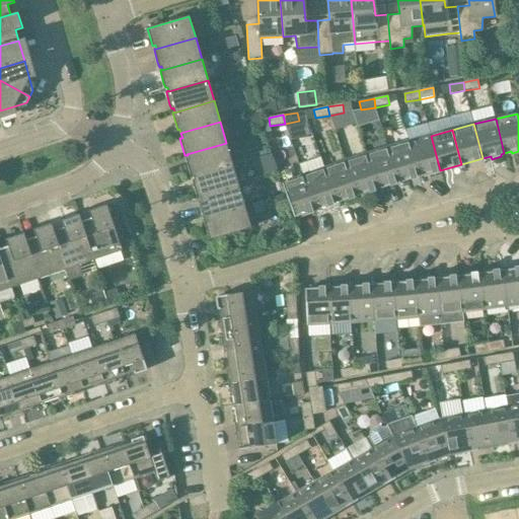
[(431,136),(410,142),(420,176),(427,173),(428,175),(437,173),(436,171),(440,170),(431,136)]
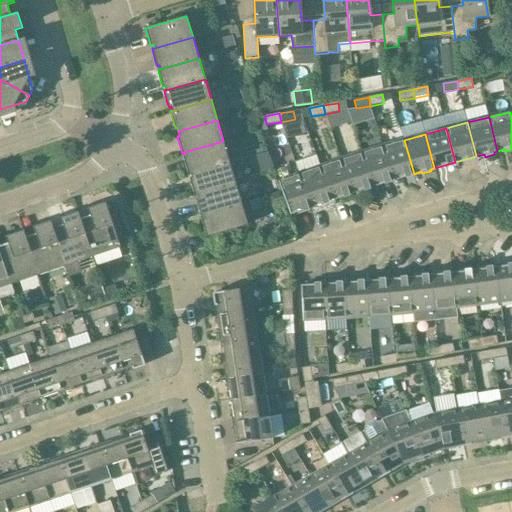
[(404,140),(383,146),(393,180),(414,174),(404,140)]
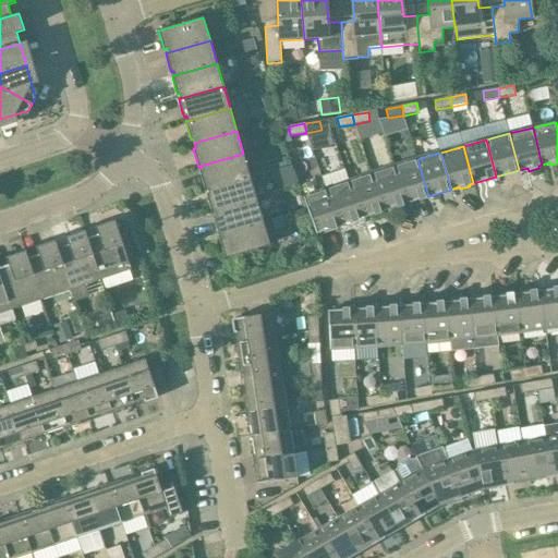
[(203,170),(199,171),(202,176),(205,190),(208,190),(207,189),(250,177),(243,154),(201,166),(202,167),(203,170)]
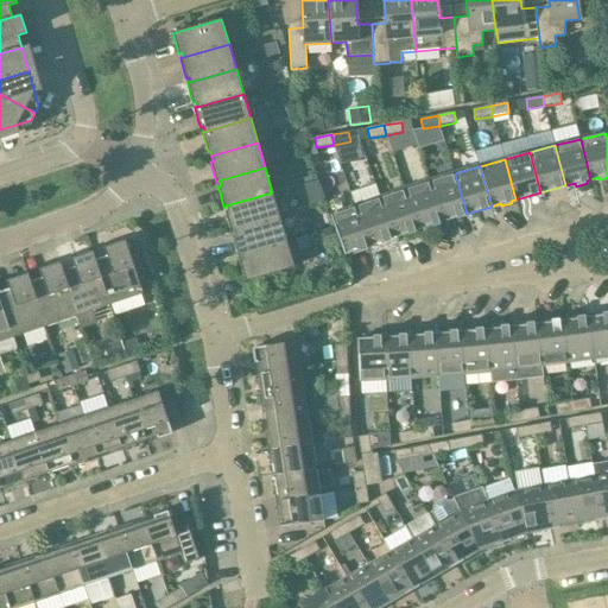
[(455,173),(430,182),(442,221),(467,214),(455,173)]
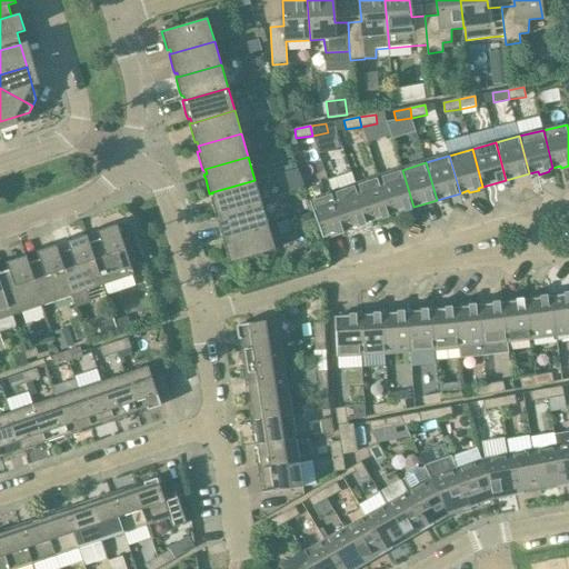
[(402,170),(379,178),(391,215),(399,211),(400,215),(410,210),(410,208),(413,207),(402,170)]
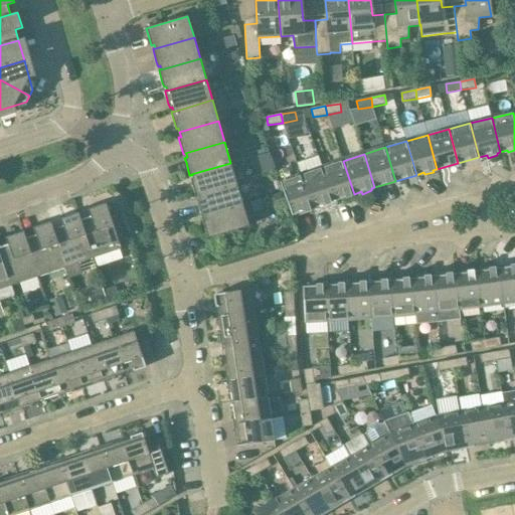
[(343,161),(322,168),(333,201),(354,194),(343,161)]
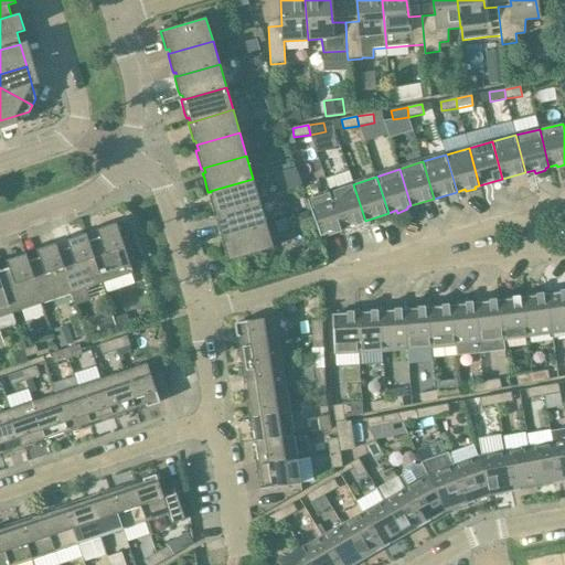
[(212,195),(209,196),(211,201),(214,214),(214,215),(217,214),(259,201),(253,179),(210,191),(211,192),(212,195)]
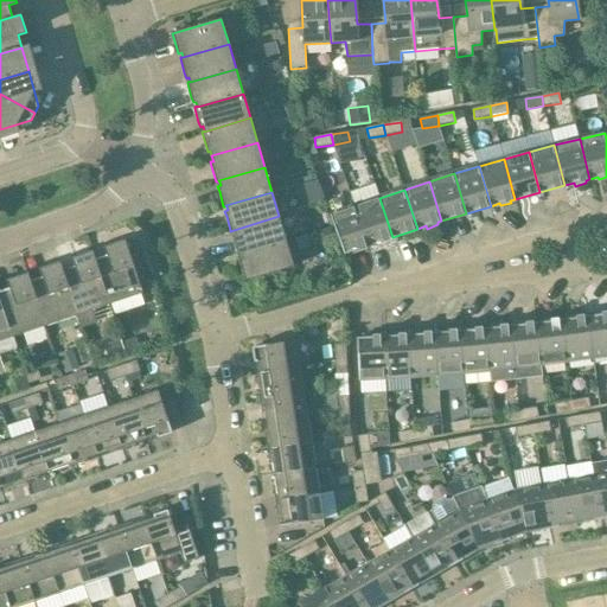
[(379,198),(355,206),(369,246),(393,237),(379,198)]
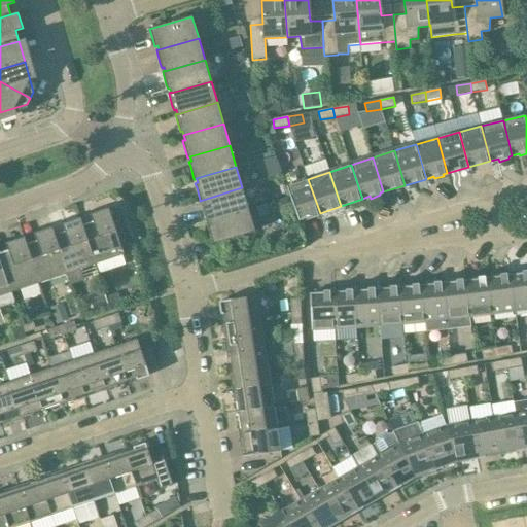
[(286,186),(292,203),(299,220),(307,218),(308,220),(317,216),(316,214),(320,213),(308,179),(286,186)]
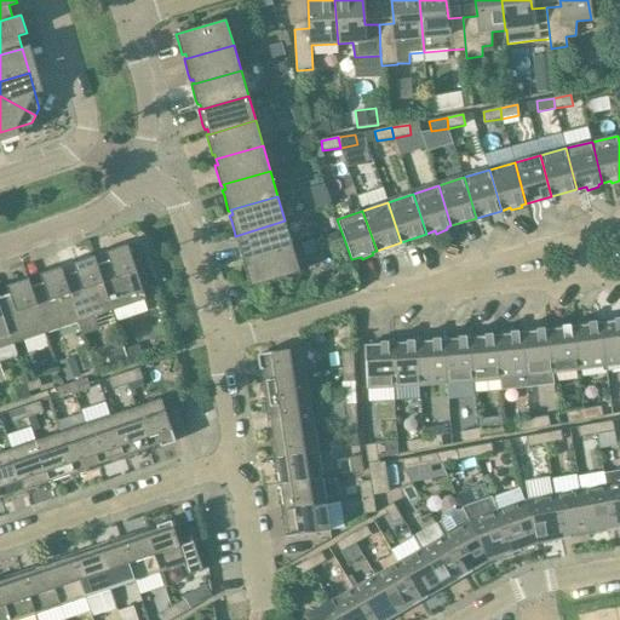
[(240,240),(236,240),(239,246),(242,260),(242,262),(246,260),(246,259),(292,246),(285,220),(239,235),(240,240)]
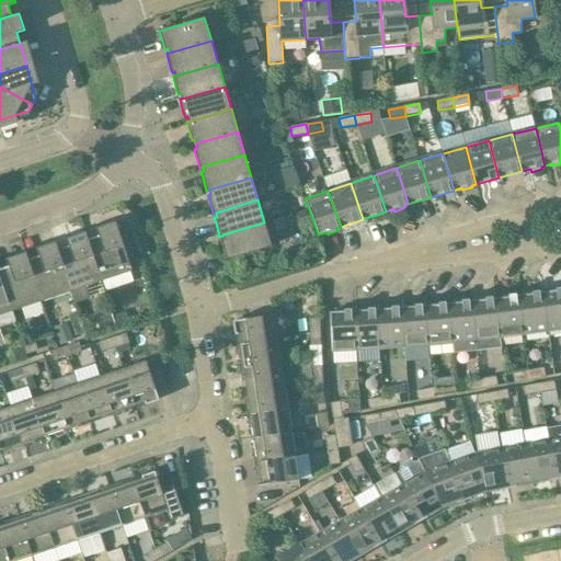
[(88,239),(101,281),(132,271),(127,255),(134,253),(128,237),(122,239),(115,221),(96,228),(99,236),(88,239)]
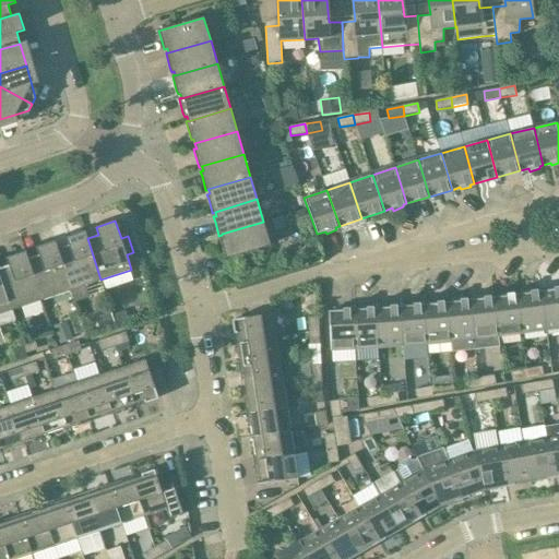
[(223,239),(221,239),(222,244),(226,258),(270,246),(263,222),(222,234),(222,235),(223,239)]
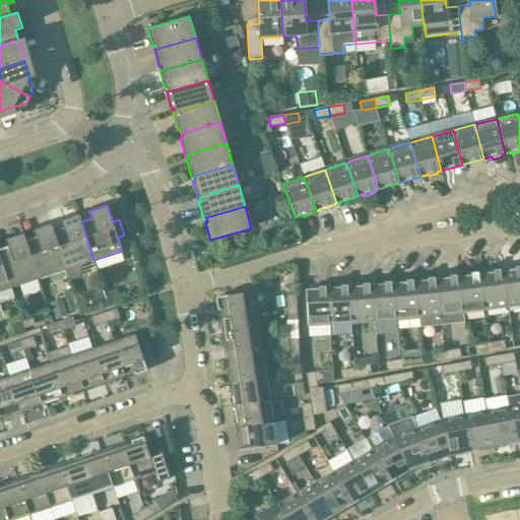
[(83,276),(79,265),(93,260),(81,221),(79,214),(61,220),(64,228),(54,231),(53,232),(66,270),(69,281),(83,276)]
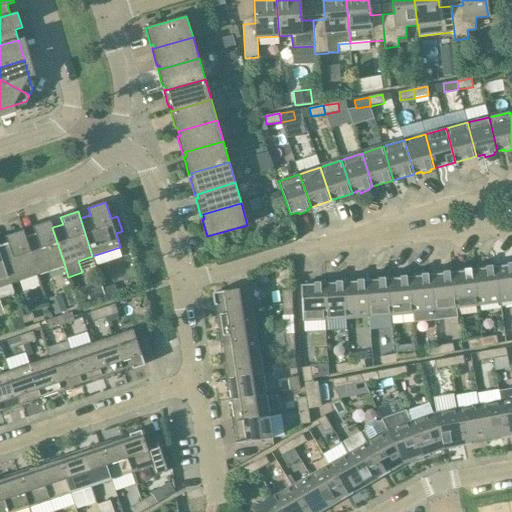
[(65,266),(52,228),(53,227),(51,221),(33,227),(35,233),(26,237),(25,237),(38,275),(65,266)]
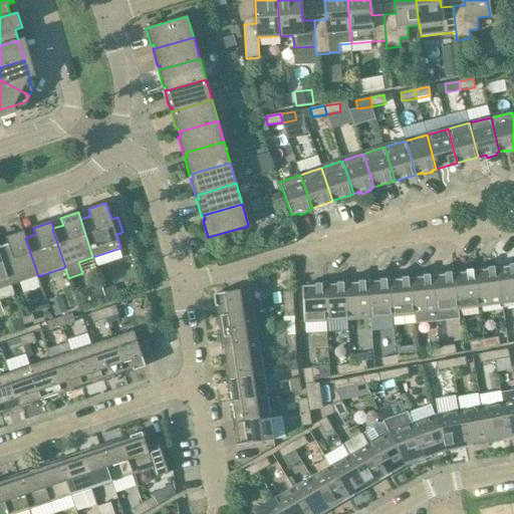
[(6,237),(8,244),(0,246),(0,254),(11,285),(38,276),(25,238),(26,238),(23,231),(6,237)]
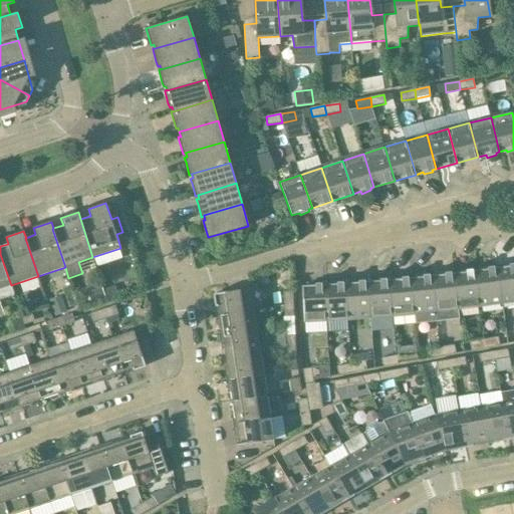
[(0,298),(14,294),(11,285),(0,254),(0,298)]
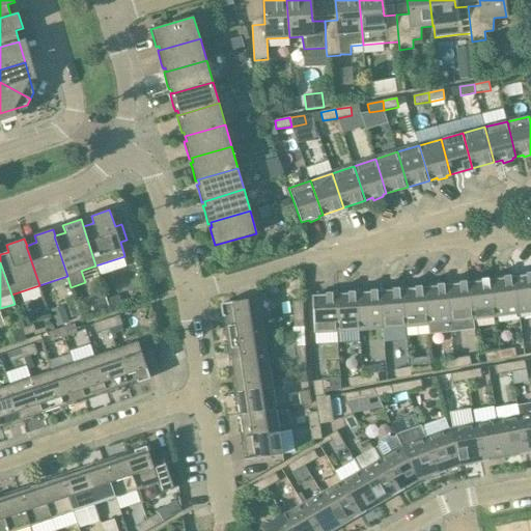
[(530,274),(513,277),(519,313),(530,310),(530,274)]
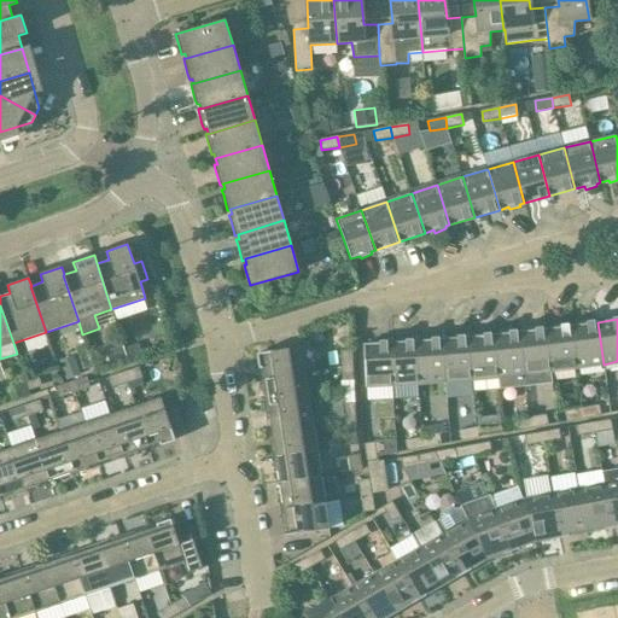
[(598,322),(571,326),(577,368),(604,365),(598,322)]
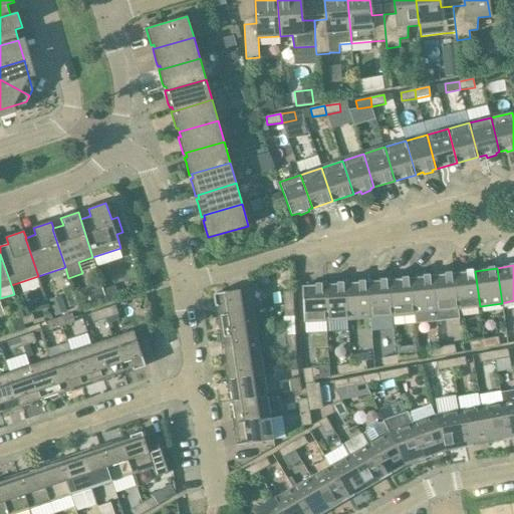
[(441,275),(433,276),(438,320),(458,318),(458,308),(454,274),(451,274),(450,271),(441,272),(441,275)]
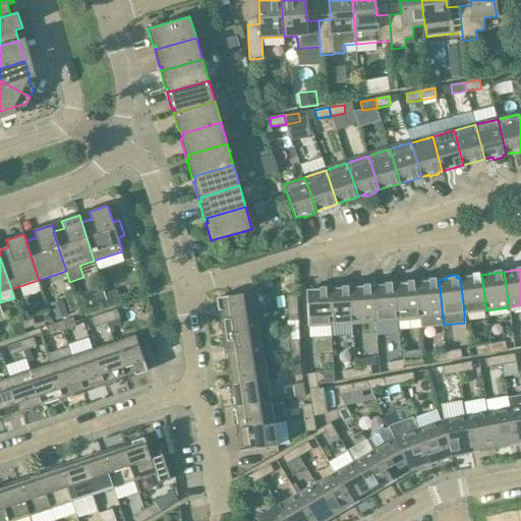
[(481,275),(460,278),(464,312),(486,310),(481,275)]
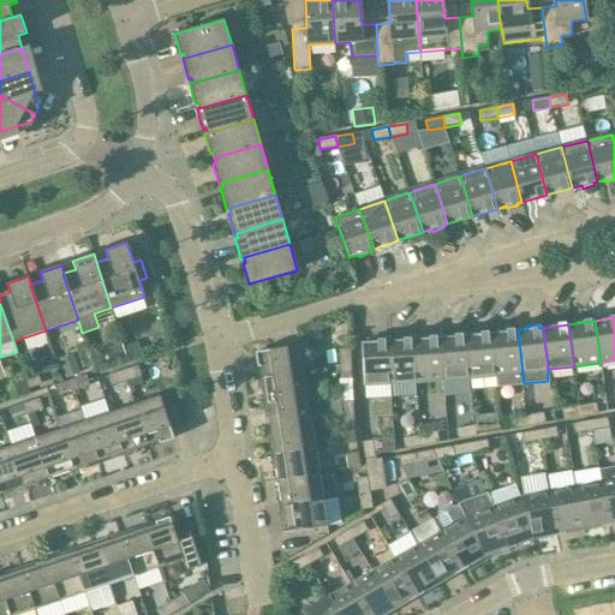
[(502,332),(491,333),(496,375),(497,387),(512,384),(524,383),(518,330),(513,330),(513,328),(501,328),(502,332)]
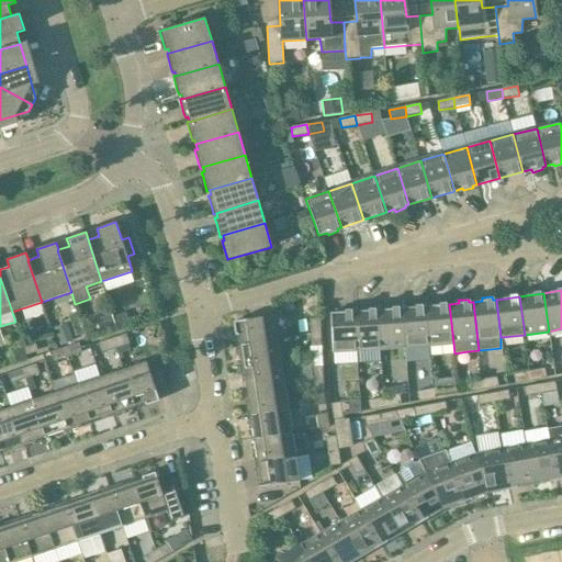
[(449,304),(426,306),(429,345),(453,343),(449,304)]
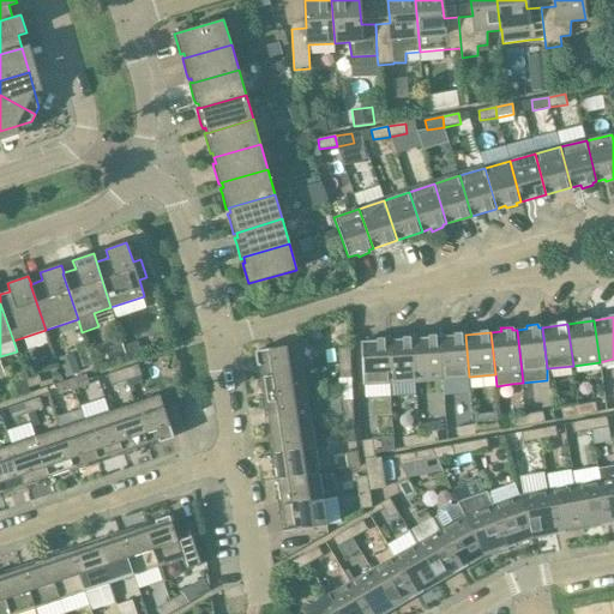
[(465,335),(439,337),(443,379),(469,377),(465,335)]
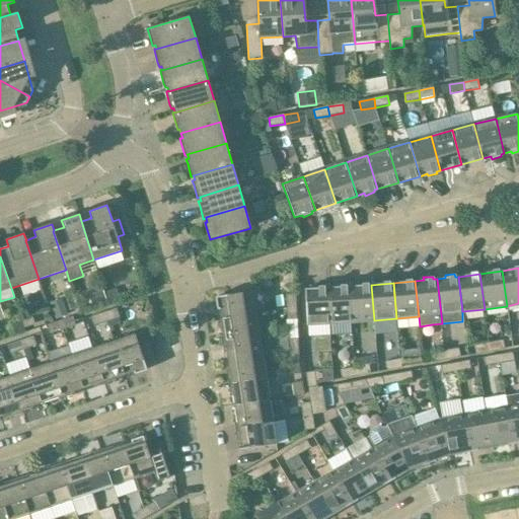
[(314,289),(305,289),(307,324),(312,324),(329,323),(327,288),(323,288),(323,285),(314,285),(314,289)]
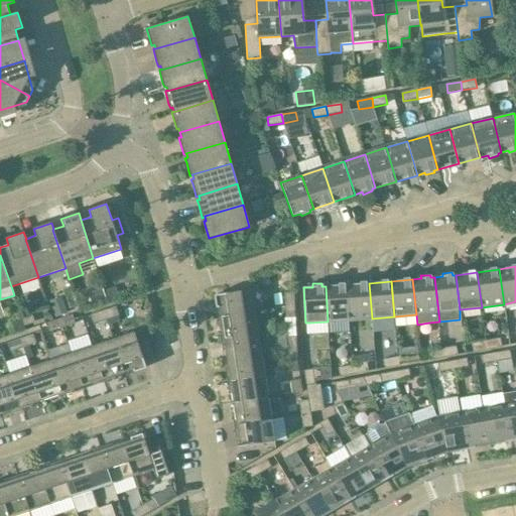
[(369,283),(348,285),(350,320),(372,318),(369,283)]
